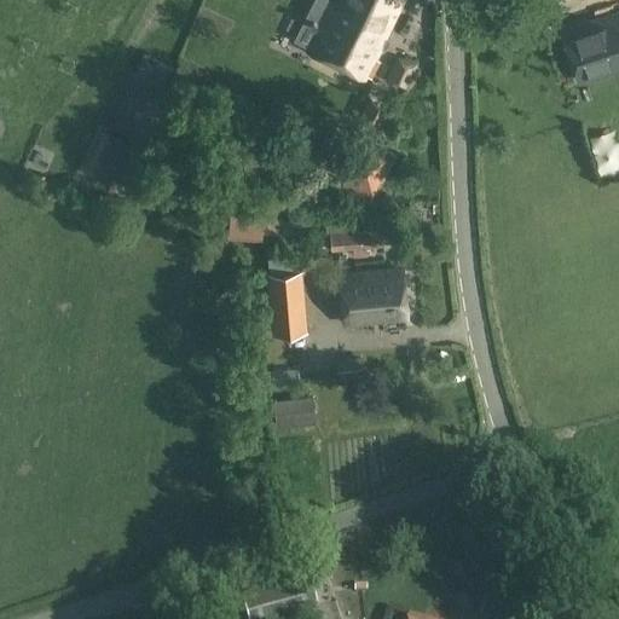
[(317,1),(307,19),(320,27),(310,47),(308,50),(327,59),(364,79),(366,75),(371,77),(380,62),(375,59),(404,0),(333,0),(329,9),(317,1)]
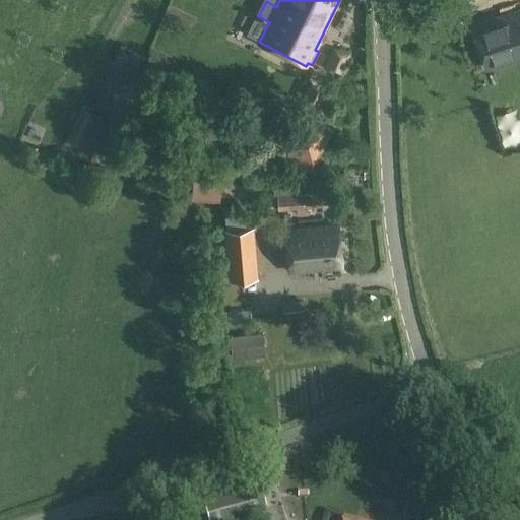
[(519,11),(505,16),(474,26),(488,69),(491,68),(519,57),(519,11)]
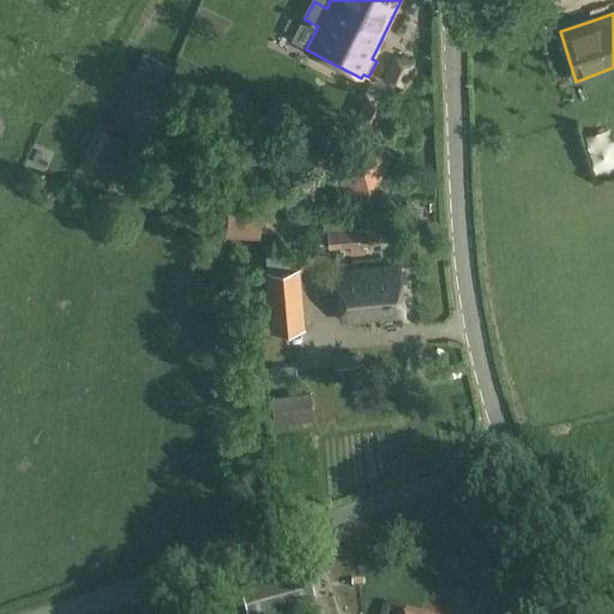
[(133,74),(157,85),(167,64),(143,53),(133,74)]
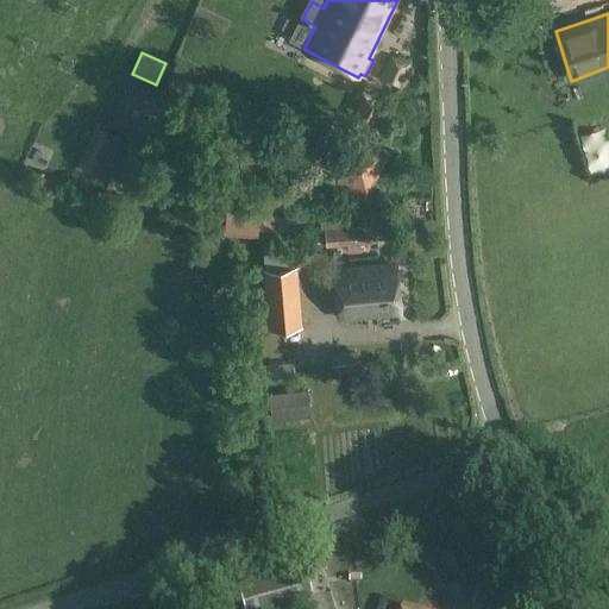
[(395,60),(384,81),(399,87),(408,64),(395,60)]
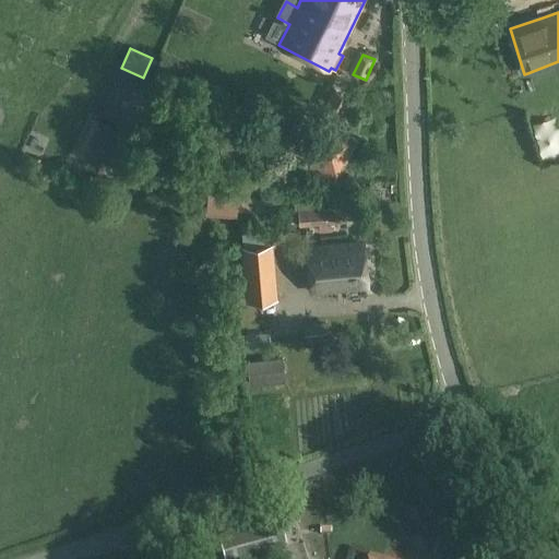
[(348,98),(334,91),(324,109),(340,117),(348,98)]
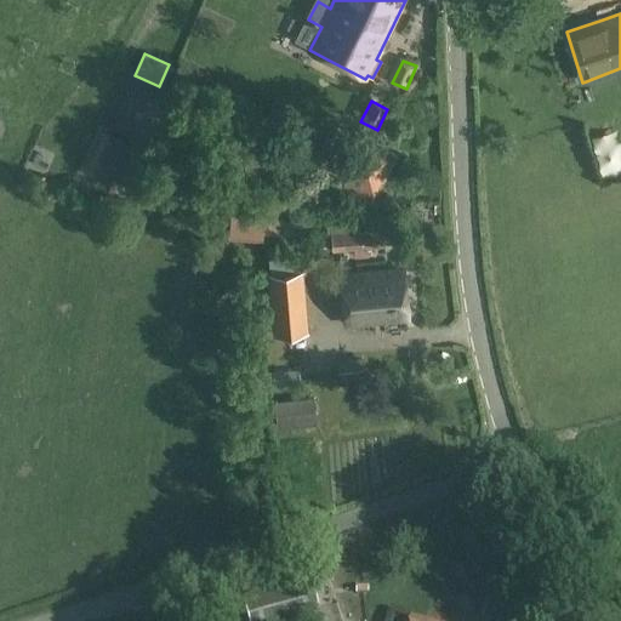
[(341,181),(374,195),(388,164),(347,144),(335,170),(343,175),(341,181)]
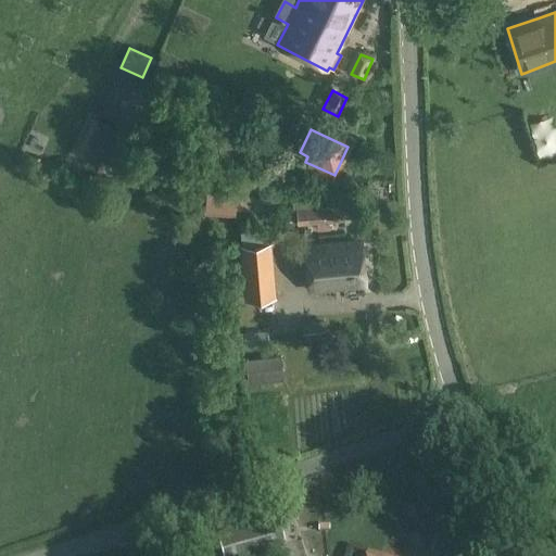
[(206,204),(205,215),(235,218),(236,207),(237,196),(207,193),(206,204)]
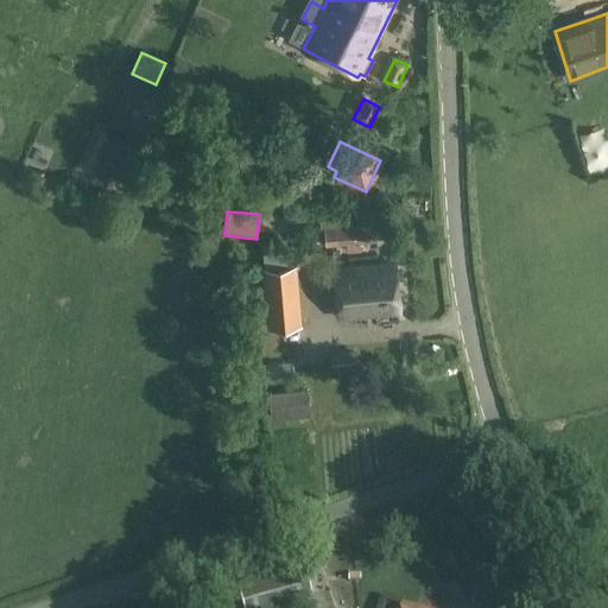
[(340,215),(321,217),(322,229),(327,228),(328,246),(347,245),(347,252),(361,251),(360,242),(378,241),(377,223),(342,226),(341,226),(340,215)]
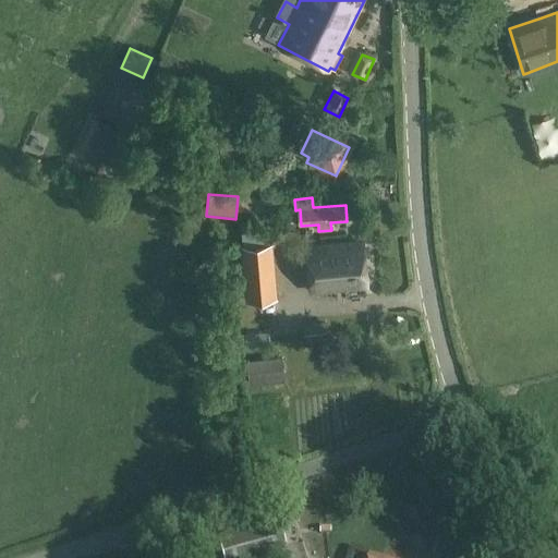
[(278,298),(273,242),(240,245),(245,301),(278,298)]
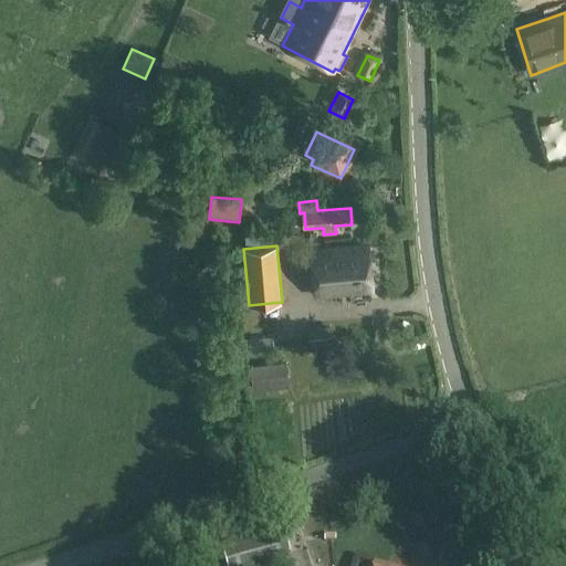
[(316,296),(373,292),(368,247),(312,251),(316,296)]
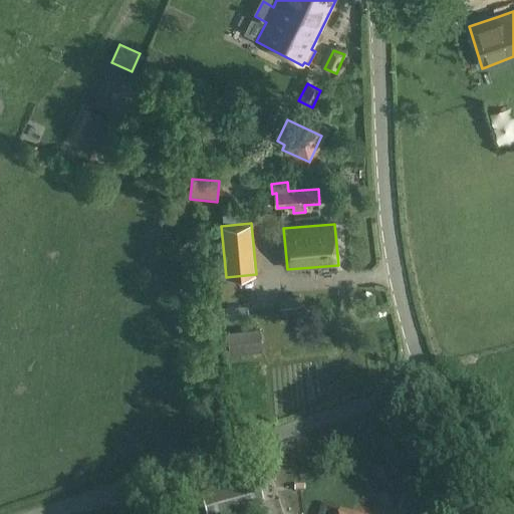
[(260,330),(227,333),(229,354),(262,351),(260,330)]
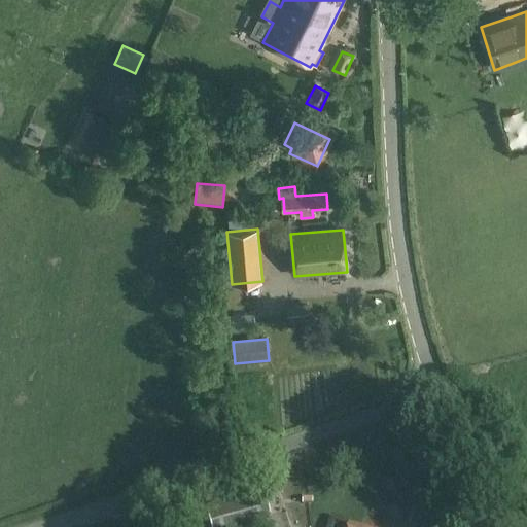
[(232,526),(269,517),(262,495),(206,512),(210,526),(232,526)]
